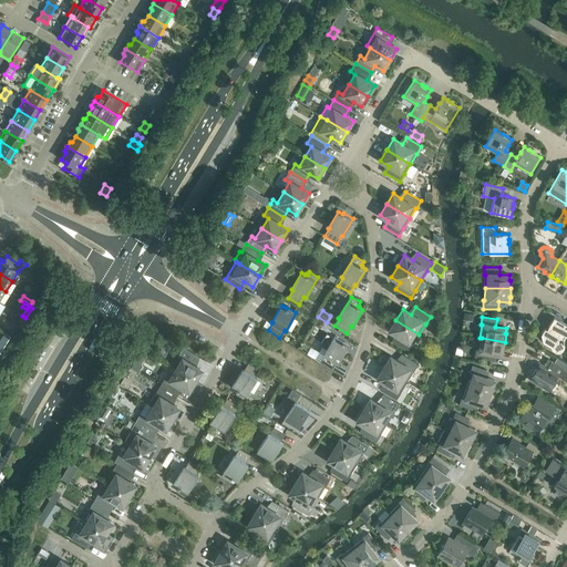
[(566,336),(566,334),(566,325),(554,317),(547,329),(545,328),(542,333),(543,341),(552,346),(552,347),(552,348),(552,349),(553,350),(553,351),(554,351),(555,352),(556,352),(557,353),(559,353),(560,352),(562,352),(563,351),(564,350),(565,349),(565,348),(566,347),(566,346),(565,344),(565,343),(565,342),(564,341),(566,336)]
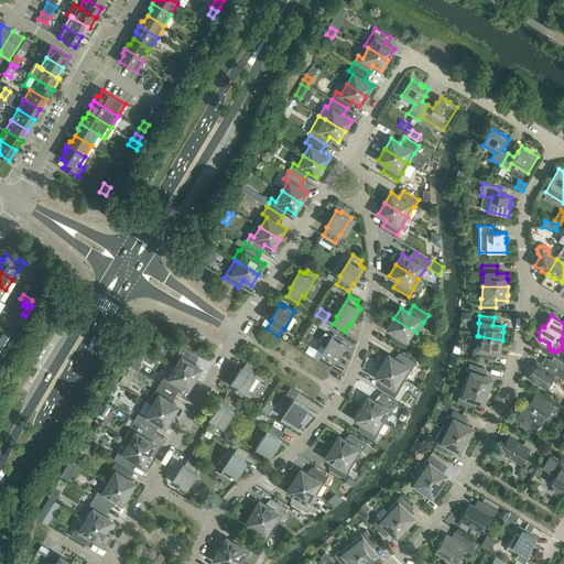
[(396,334),(391,342),(407,350),(411,343),(416,333),(393,318),(387,329),(396,334)]
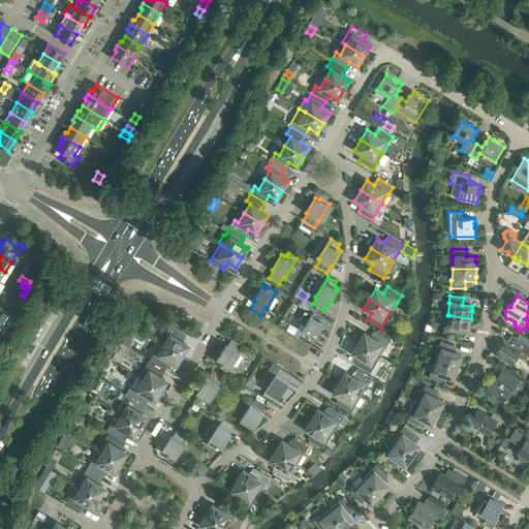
[(0,329),(0,330),(10,314),(5,311),(0,318),(0,329)]
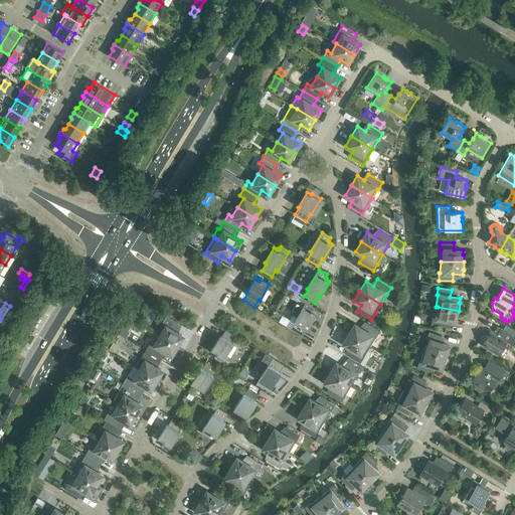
[(303,307),(297,304),(292,313),(294,314),(293,315),(297,318),(295,321),(290,318),(286,326),(302,335),(306,329),(307,329),(316,314),(313,312),(313,311),(304,305),(303,307)]
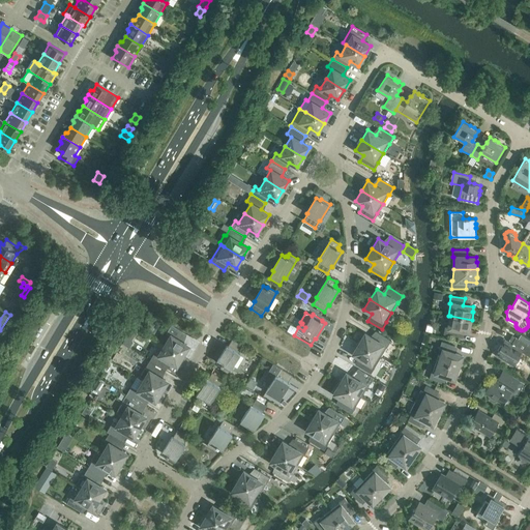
[(450,316),(448,327),(445,327),(443,334),(458,337),(459,330),(469,332),(469,327),(471,327),(472,320),(450,316)]
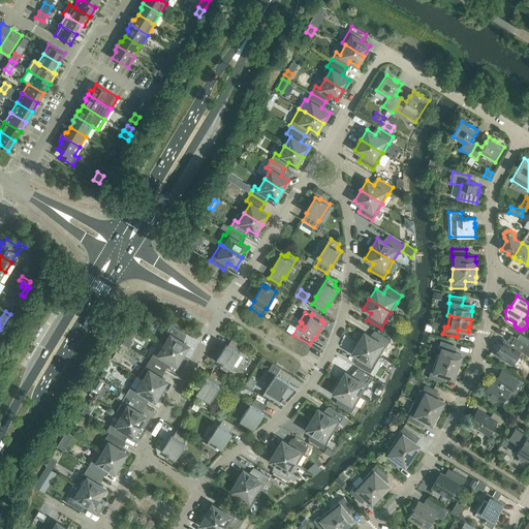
[(166,333),(169,335),(164,345),(182,356),(189,345),(181,340),(185,333),(170,324),(166,333)]
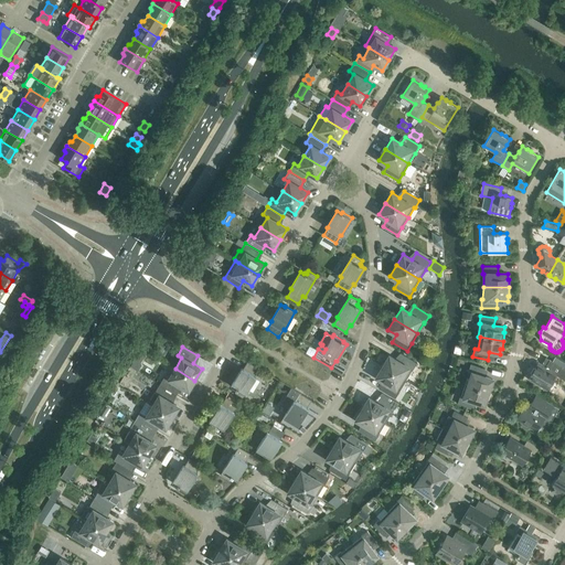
[(397,361),(390,355),(383,366),(406,381),(412,370),(413,371),(417,363),(402,353),(397,361)]
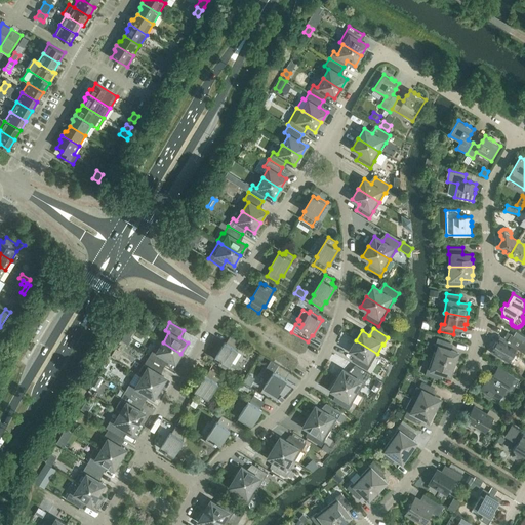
[(524,342),(511,334),(507,341),(500,337),(491,352),(509,362),(509,361),(511,362),(513,363),(515,362),(517,359),(517,357),(515,356),(513,354),(517,348),(520,351),(524,342)]
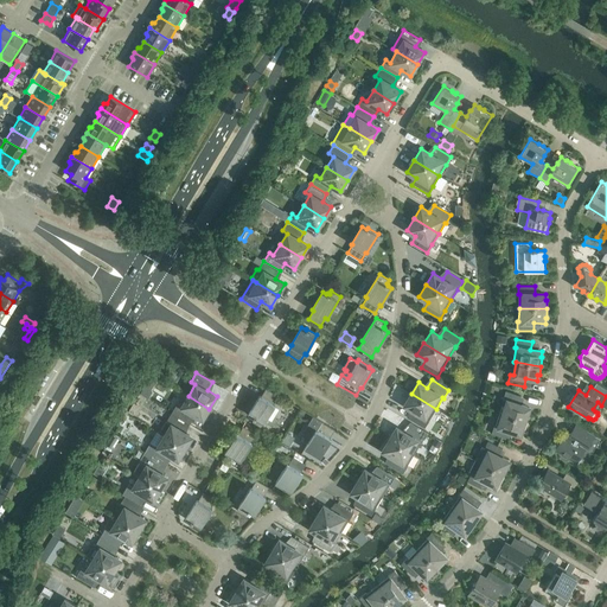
[(261,427),(275,404),(274,404),(279,396),(266,388),(261,396),(260,395),(249,414),(253,416),(253,417),(254,419),(251,422),(261,427)]
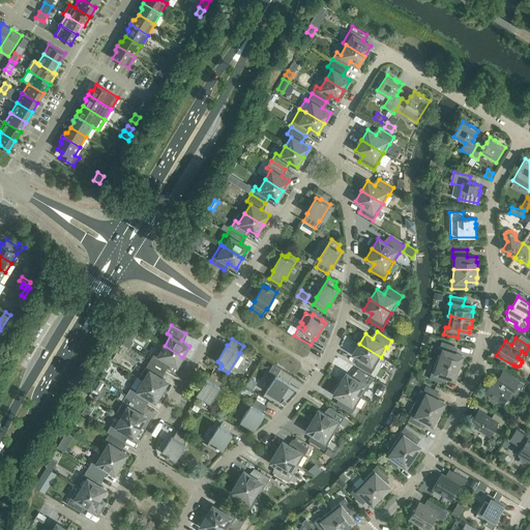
[(463,356),(452,353),(455,346),(442,342),(439,349),(443,350),(439,361),(460,369),(462,360),(461,360),(463,356)]
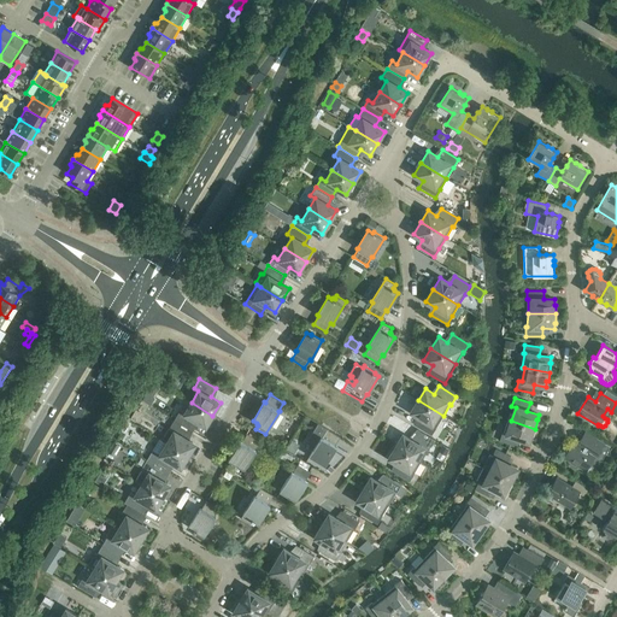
[(415,425),(432,435),(436,427),(444,416),(418,400),(411,412),(419,417),(415,425)]
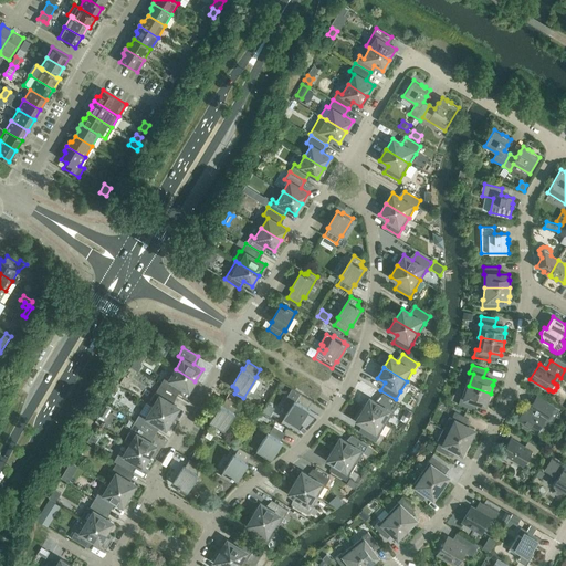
[(169,379),(166,376),(160,385),(175,395),(180,386),(189,391),(195,381),(176,369),(169,379)]
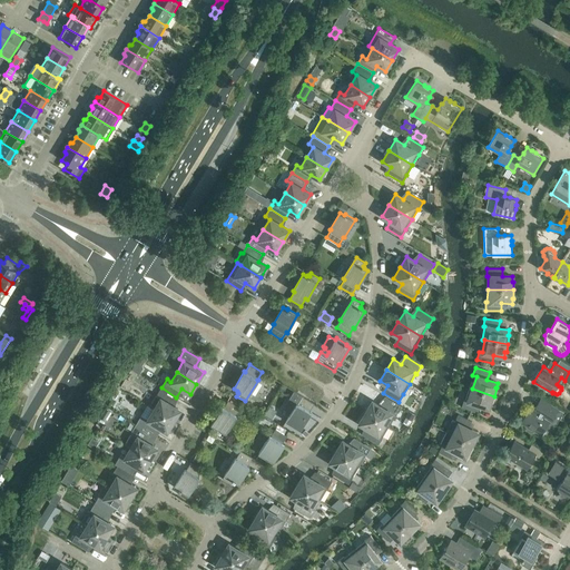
[(161,387),(149,406),(154,410),(174,421),(180,410),(172,405),(176,397),(161,387)]
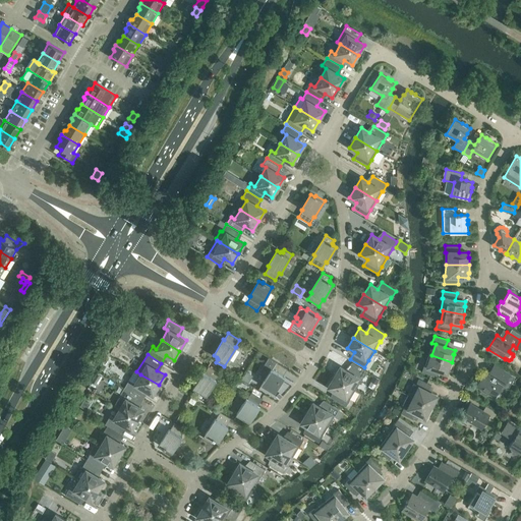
[(431,355),(429,354),(425,365),(424,365),(422,372),(435,377),(438,370),(447,373),(448,369),(449,369),(452,362),(431,355)]
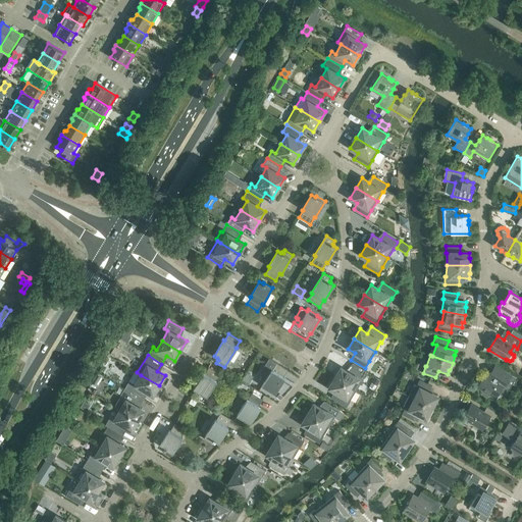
[(288,370),(270,359),(262,372),(268,375),(262,385),(269,390),(270,389),(275,393),(284,377),(283,376),(288,370)]
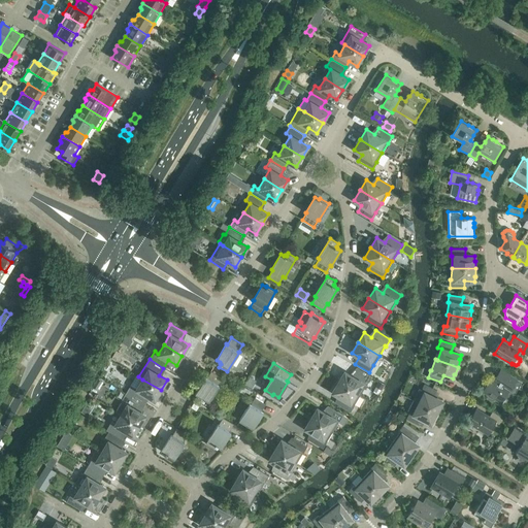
[(230,383),(211,370),(207,377),(205,377),(195,395),(200,398),(198,402),(207,408),(210,404),(208,403),(219,385),(226,390),(230,383)]
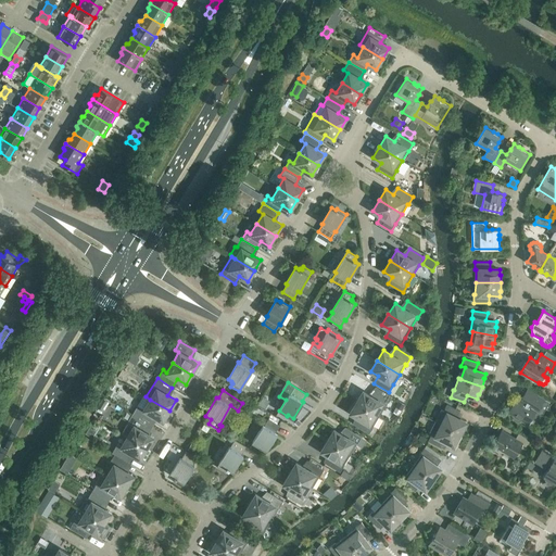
[(386,406),(390,399),(376,390),(371,396),(363,391),(356,402),(379,416),(386,406)]
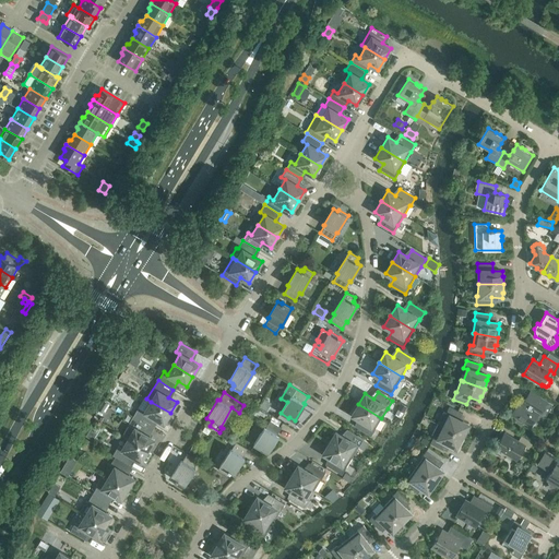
[(540,416),(545,418),(552,405),(536,394),(531,403),(528,404),(521,399),(511,414),(518,417),(516,419),(516,421),(521,424),(523,424),(524,421),(531,426),(534,419),(536,420),(538,419),(540,416)]
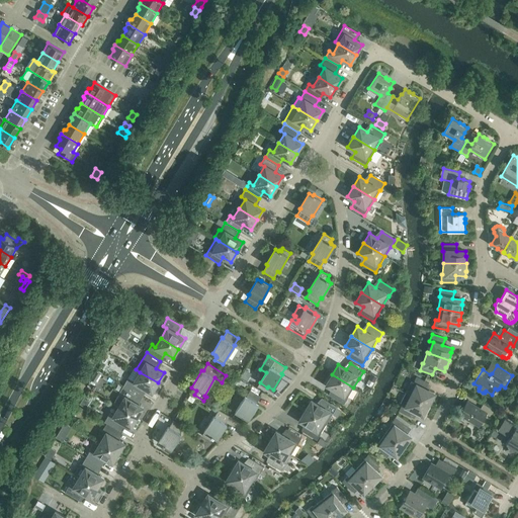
[(135,381),(131,379),(125,386),(140,396),(144,389),(152,393),(158,382),(140,372),(135,381)]
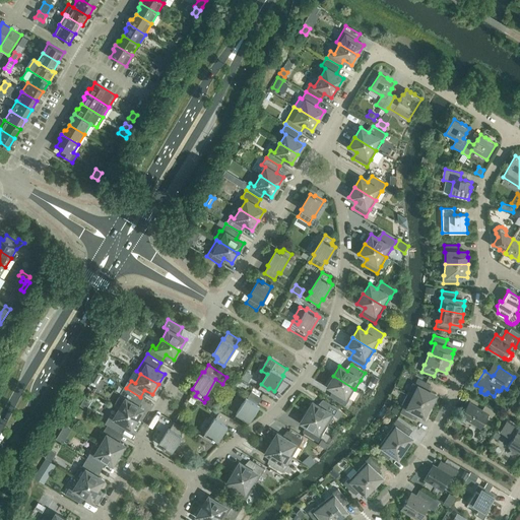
[(373,375),(368,386),(373,389),(378,378),(373,375)]
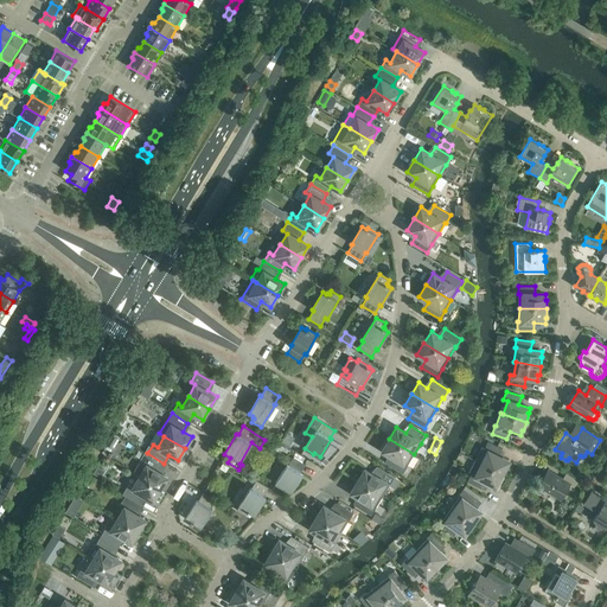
[(403,473),(408,465),(414,454),(389,439),(382,451),(391,457),(387,464),(403,473)]
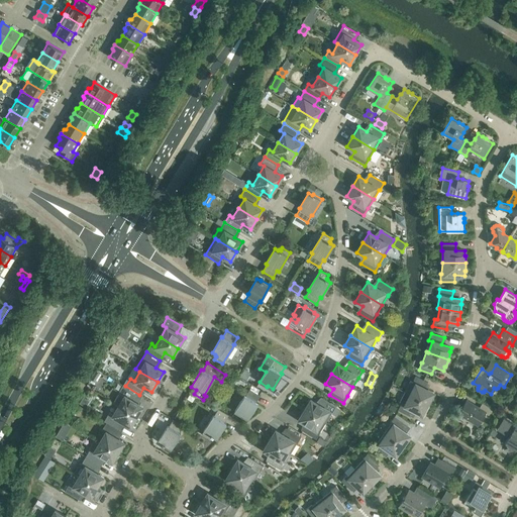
[(433,393),(425,389),(428,383),(416,376),(412,383),(413,383),(408,394),(410,395),(429,404),(432,398),(431,397),(433,393)]
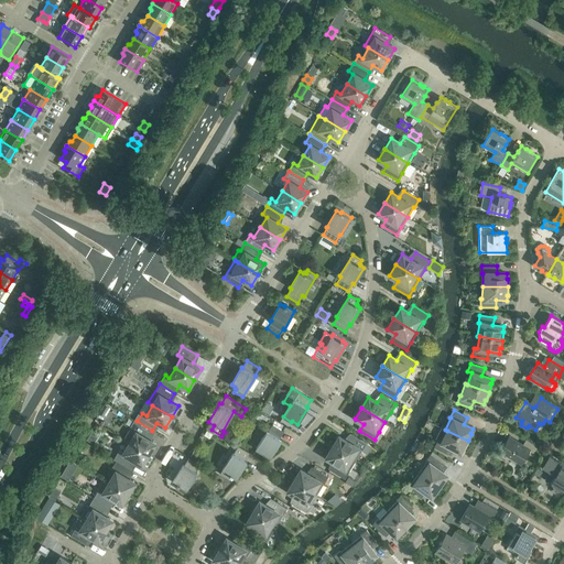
[(131,430),(130,430),(123,440),(129,443),(149,455),(155,444),(147,438),(152,431),(137,421),(131,430)]
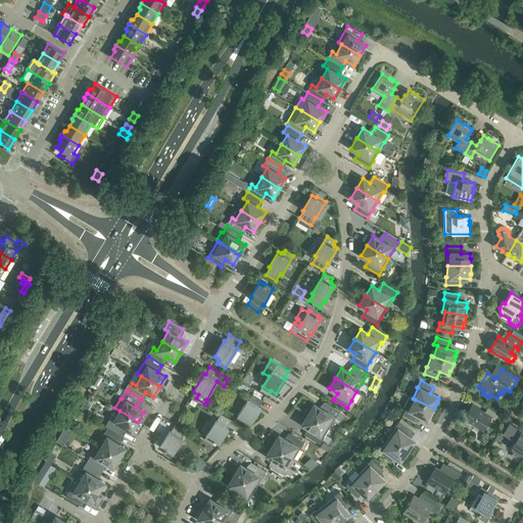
[(247,400),(244,405),(237,417),(245,421),(246,420),(251,423),(260,408),(259,408),(264,400),(252,393),(248,400),(247,400)]
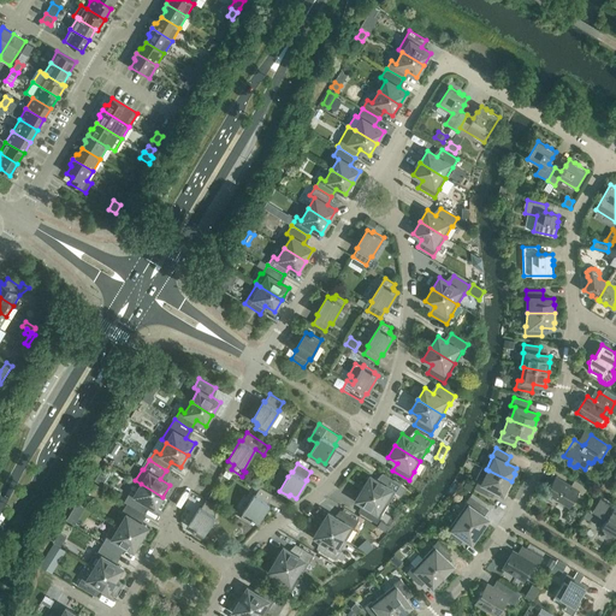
[(479,481),(475,489),(490,496),(493,489),(503,495),(505,490),(507,490),(511,481),(489,471),(486,469),(483,467),(477,480),(479,481)]
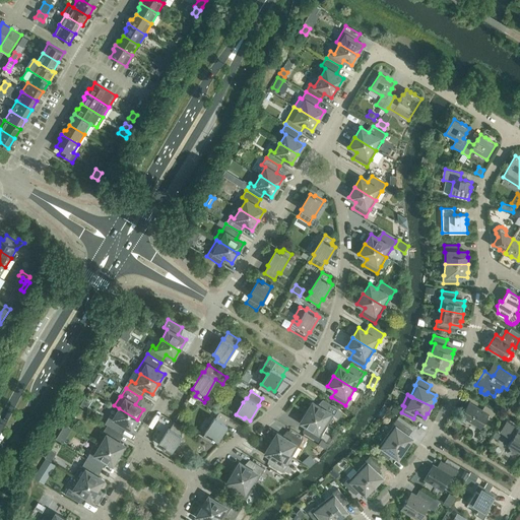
[(84,399),(80,405),(86,409),(90,403),(84,399)]
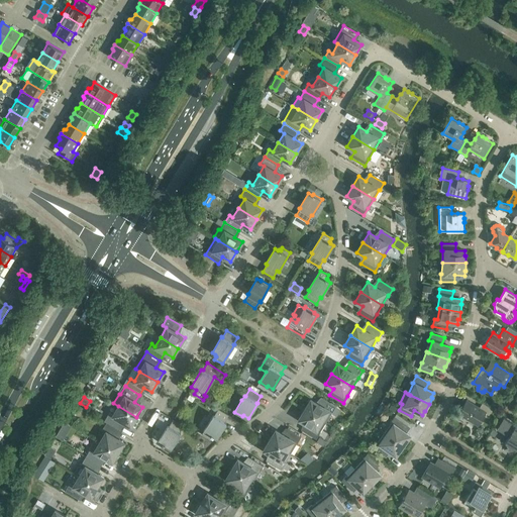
[(336,406),(322,398),(318,404),(311,400),(305,410),(326,422),(331,413),(332,413),(336,406)]
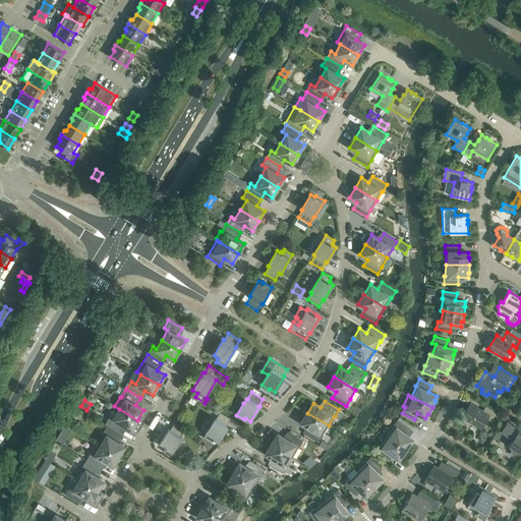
[(471,404),(463,416),(480,427),(488,415),(493,418),(497,412),(486,406),(482,412),(471,404)]
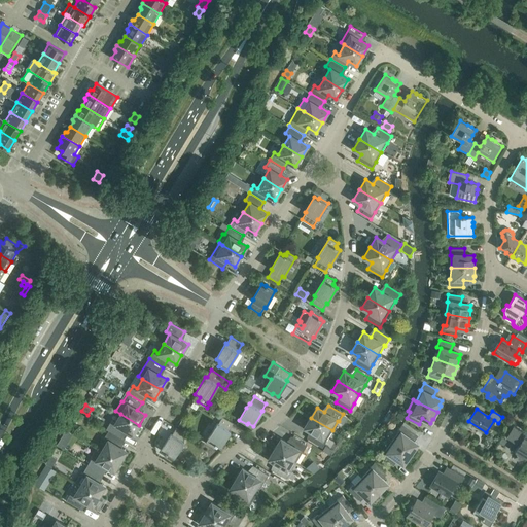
[(125,430),(133,434),(139,425),(120,414),(115,423),(111,421),(106,429),(108,430),(109,430),(120,437),(125,430)]
